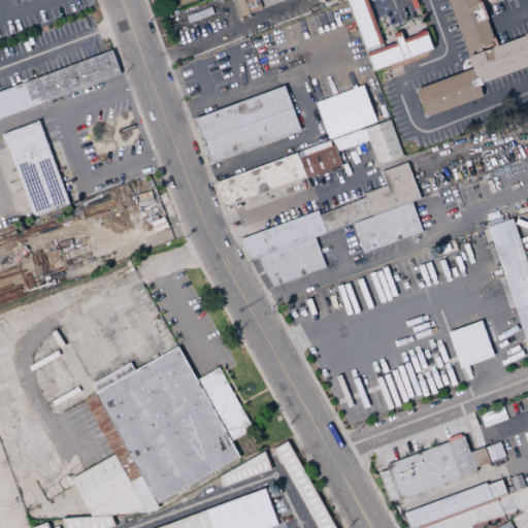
[(231,0),(242,0),(249,13),(238,18),(231,0)]
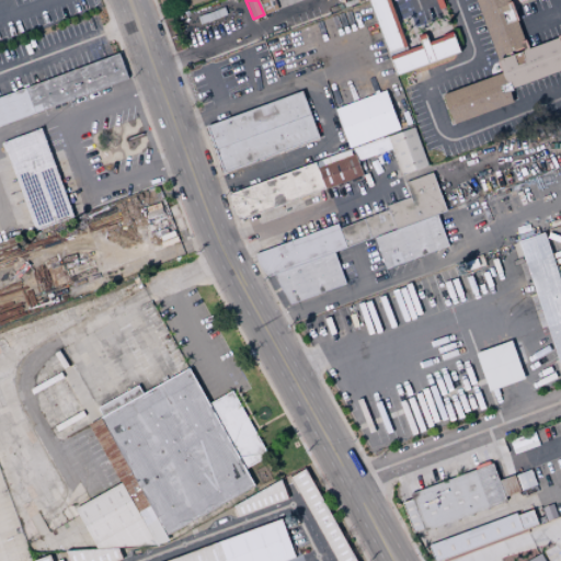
[(389,55),(368,0),(389,0),(408,48),(389,55)]
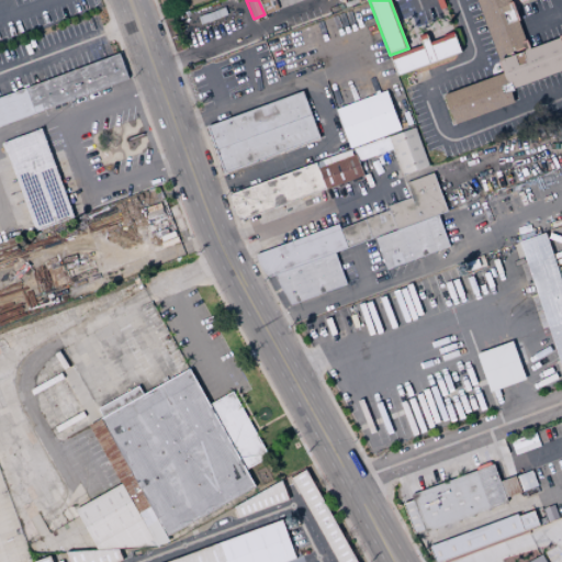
[(499,62),(476,0),(510,0),(529,51),(499,62)]
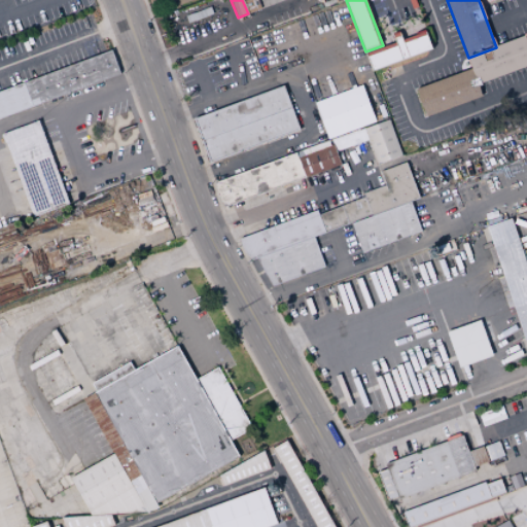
[(187,23),(206,15),(202,5),(183,12),(187,23)]
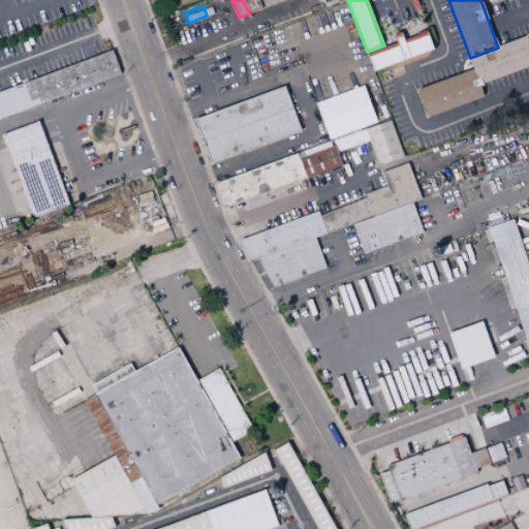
[(367,54),(396,43),(394,36),(402,33),(404,39),(427,31),(434,50),(374,72),(367,54)]
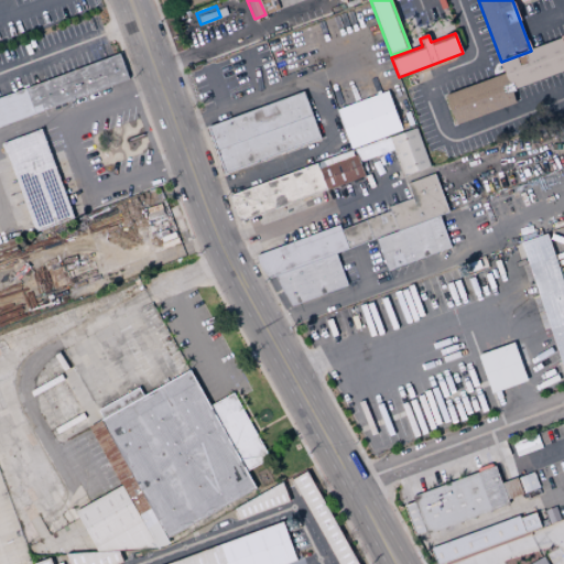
[(563,72),(512,91),(506,74),(501,62),(531,51),(563,38),(563,72)]
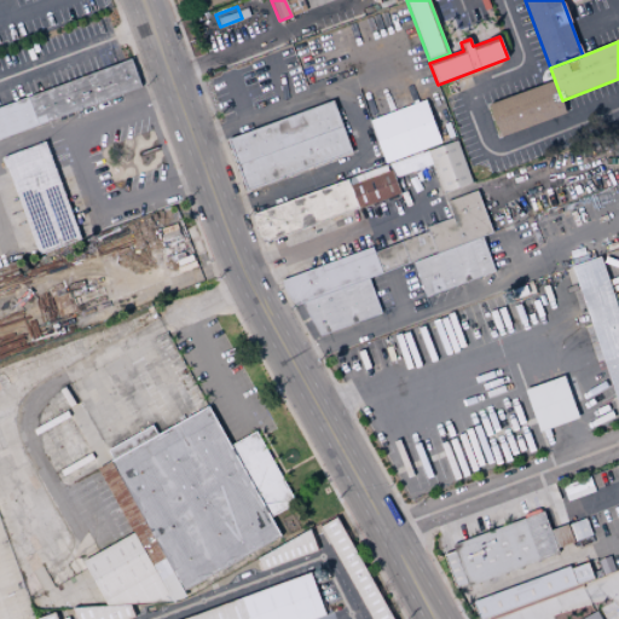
[(28,96),(115,64),(131,58),(142,87),(39,125),(28,96)]
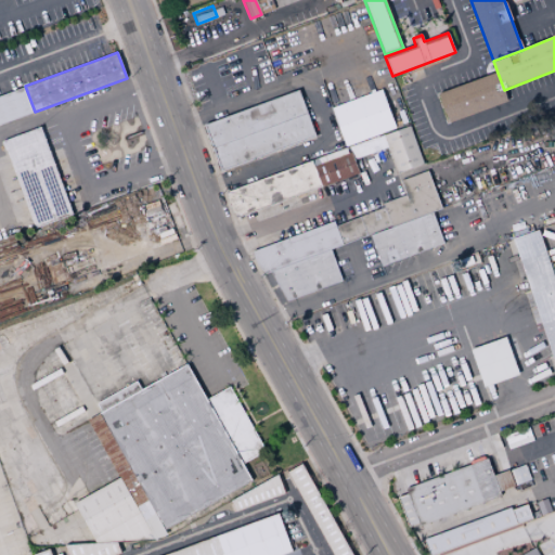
[(440,94),(498,73),(504,90),(508,102),(450,124),(440,94)]
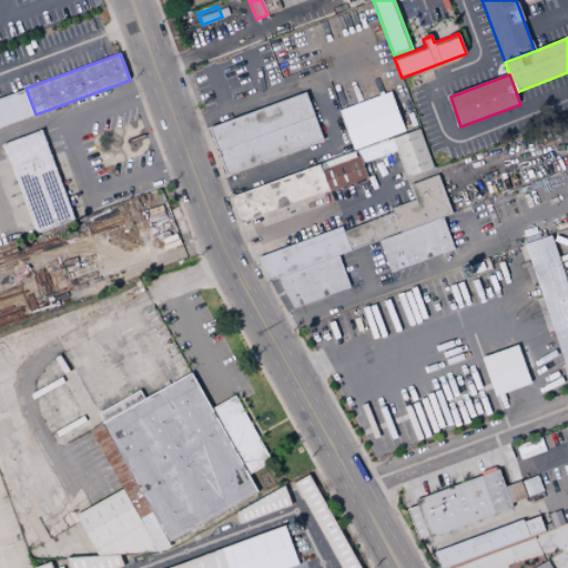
[(0,97),(26,88),(36,114),(0,128),(0,97)]
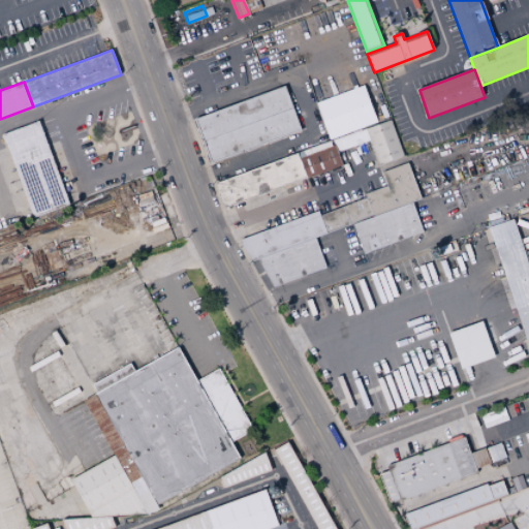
[(316,102),(364,85),(378,122),(330,139),(316,102)]
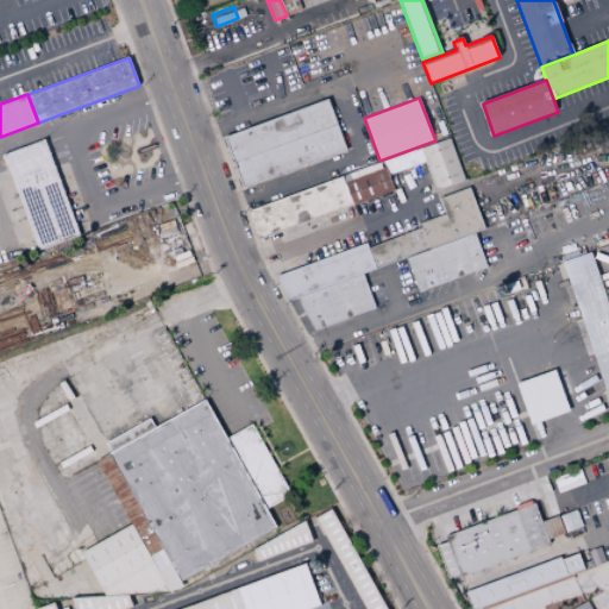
[(225,137),(327,99),(346,149),(243,187),(225,137)]
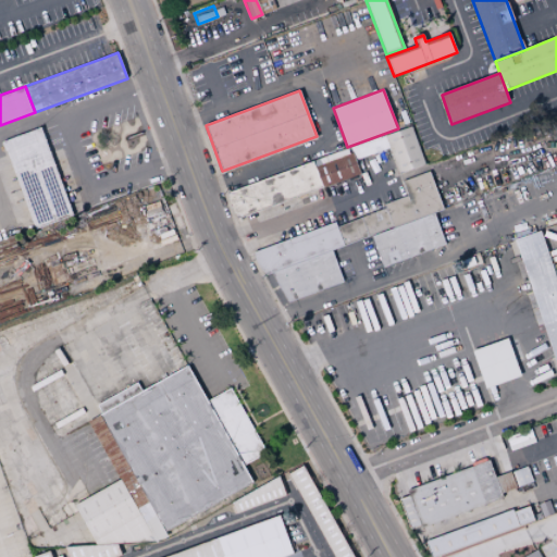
[(399,174),(385,135),(412,125),(426,164),(399,174)]
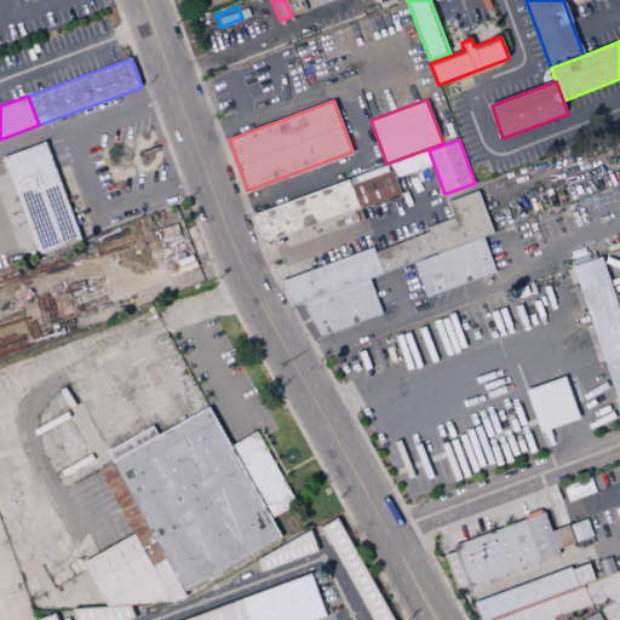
[(4,158),(6,156),(45,142),(81,240),(39,254),(4,158)]
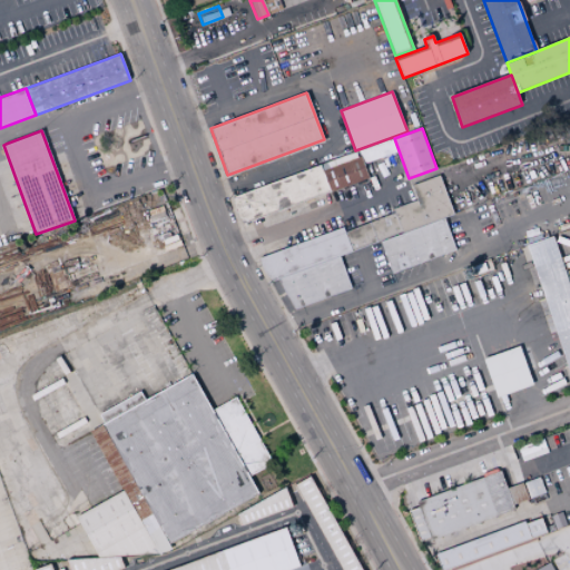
[(323,170),(361,156),(369,177),(331,192),(323,170)]
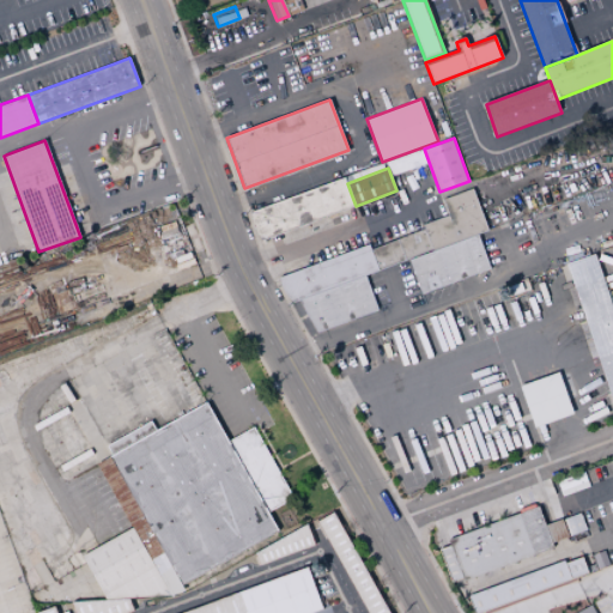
[(250,212),(250,216),(252,219),(252,223),(253,226),(254,230),(255,234),(258,237),(261,241),(356,206),(347,183),(345,177),(250,212)]
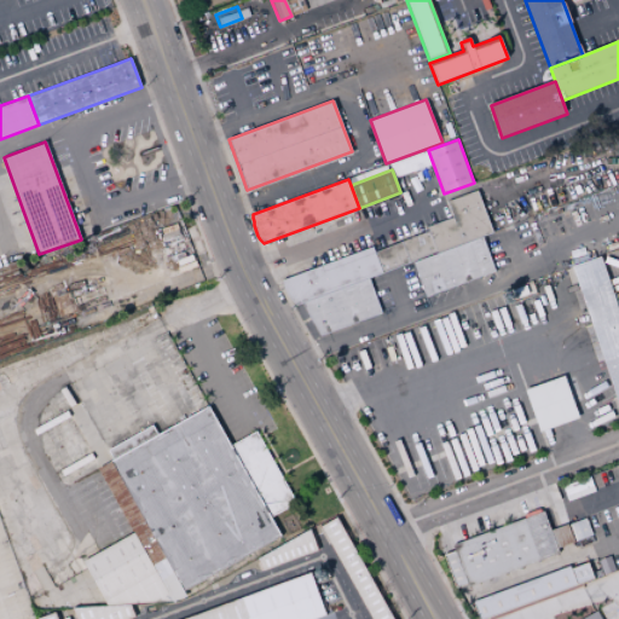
[(429,231),(428,227),(452,217),(447,202),(478,190),(493,232),(482,237),(439,254),(438,252),(429,231)]
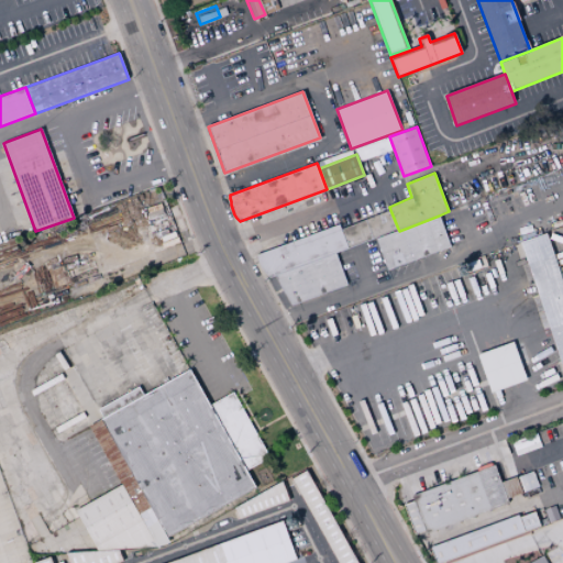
[(91,239),(133,223),(129,213),(163,200),(179,243),(156,252),(143,256),(103,272),(91,239)]
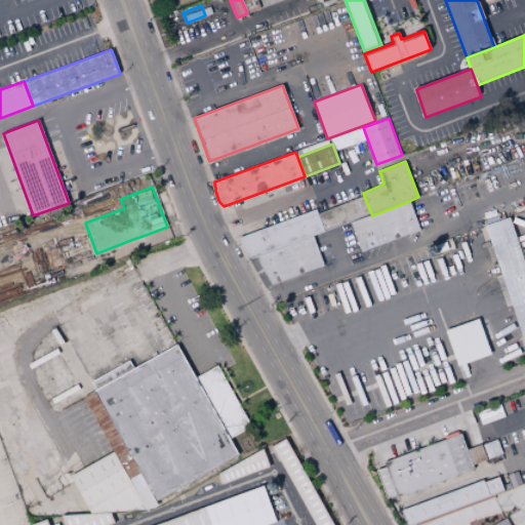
[(340,205),(364,196),(371,213),(348,223),(340,205)]
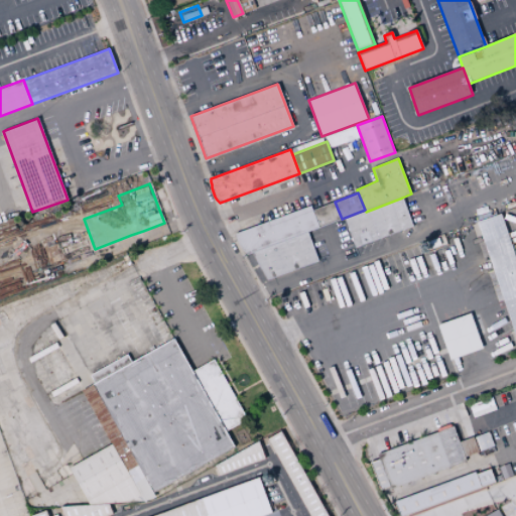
[(344,219),(366,212),(402,198),(412,226),(355,248),(344,219)]
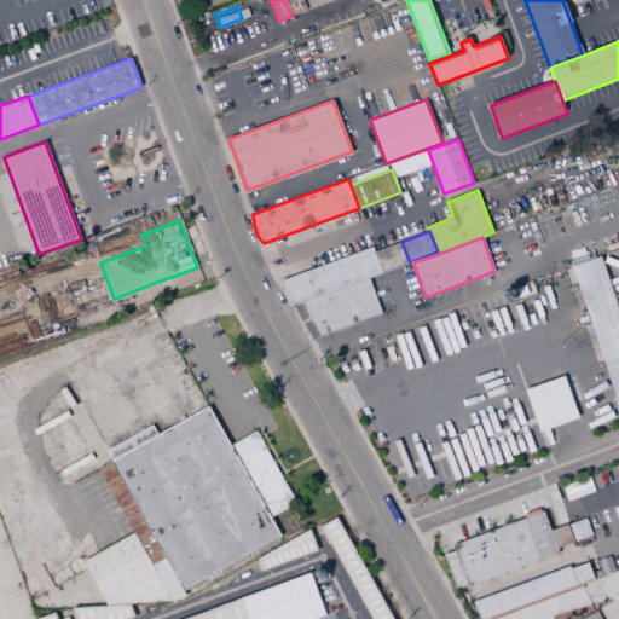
[(375,252),(401,242),(410,262),(383,273),(375,252)]
